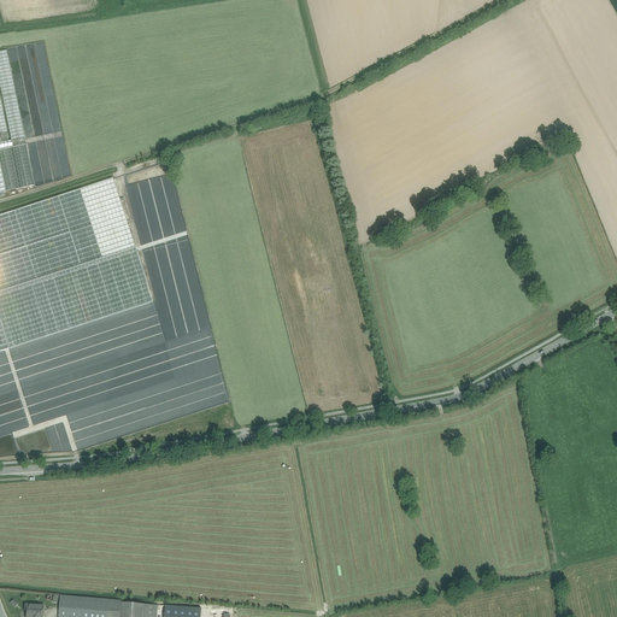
[(568,17),(575,17),(575,22),(577,21),(577,25),(582,25),(582,22),(579,22),(579,9),(588,9),(587,5),(573,5),(573,9),(568,9),(568,17)]
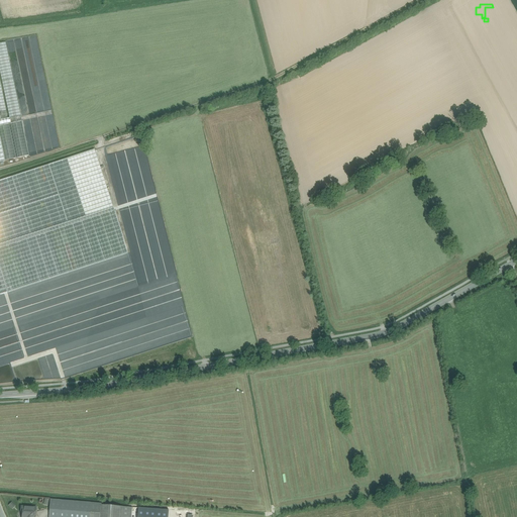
[(20,116),(5,42),(0,42),(0,73),(9,118),(20,116)]
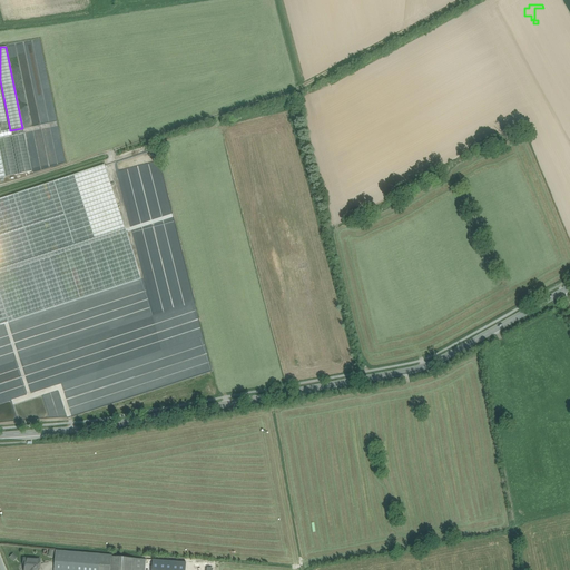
[(0,138),(10,136),(11,136),(23,134),(22,128),(10,130),(9,130),(0,131),(0,138)]
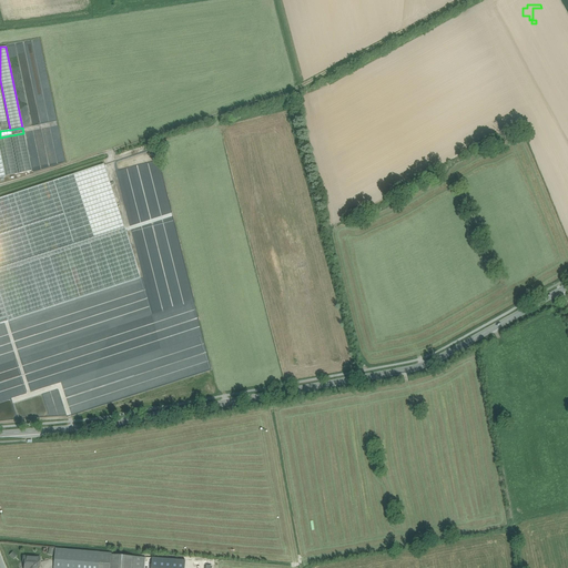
[(23,133),(11,135),(19,173),(32,171),(23,133)]
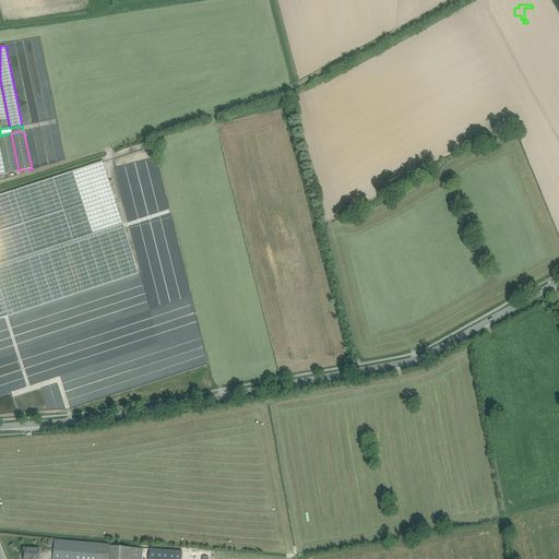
[(10,133),(0,135),(0,150),(4,174),(18,170),(10,133)]
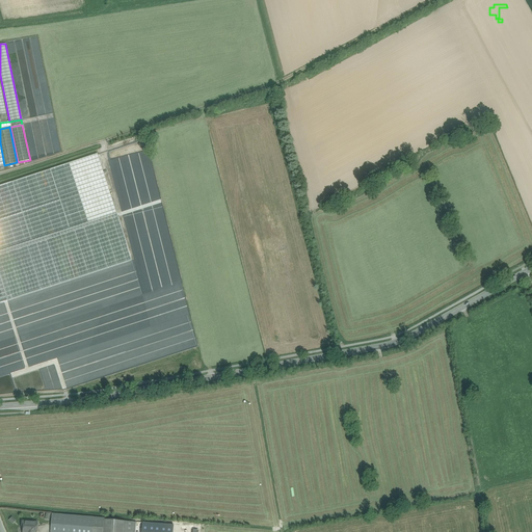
[(97,154),(69,163),(88,222),(116,213),(97,154)]
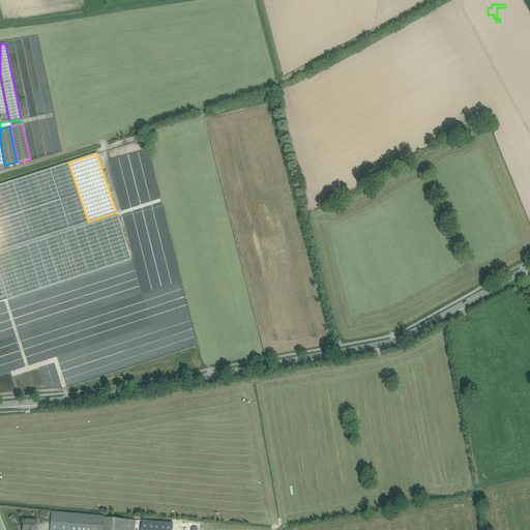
[(68,163),(0,184),(0,251),(88,222),(68,163)]
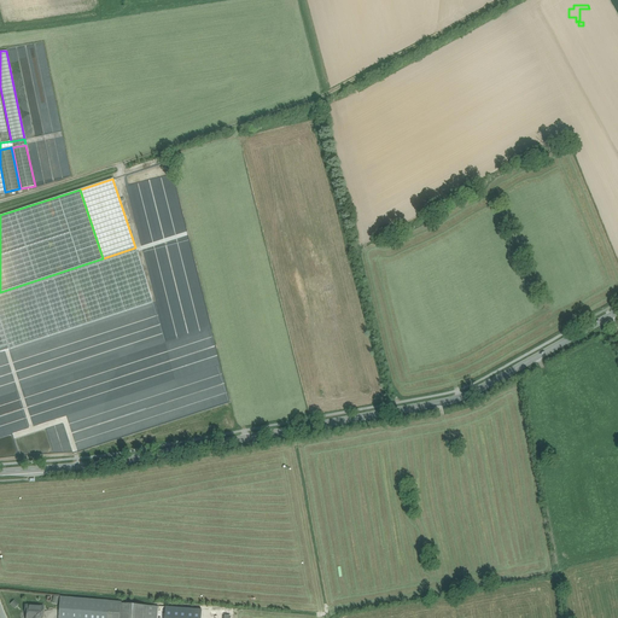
[(103,258),(0,292),(0,320),(9,350),(153,303),(135,248),(103,258)]
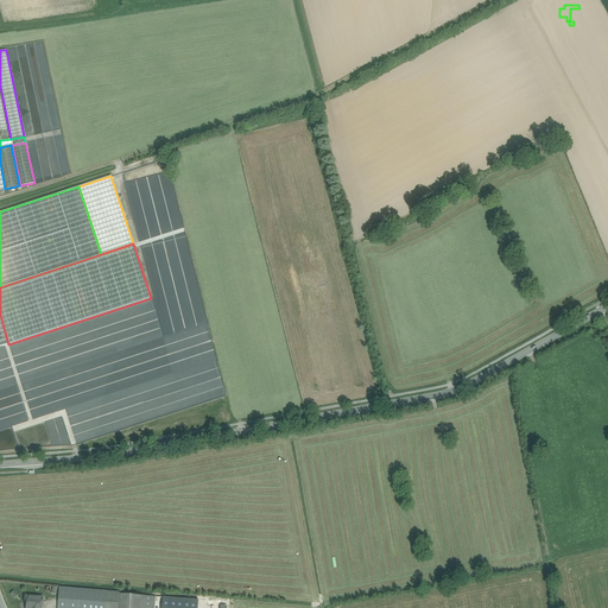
[(106,607),(107,591),(59,588),(57,607),(106,607)]
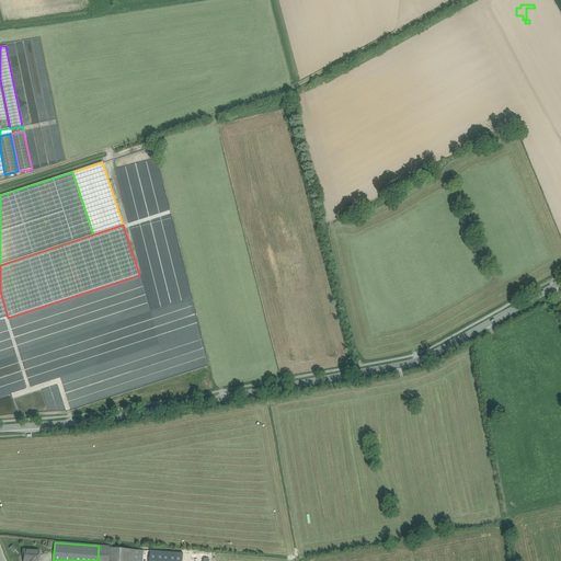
[(111,547),(99,546),(98,560),(109,560),(111,548),(111,547)]
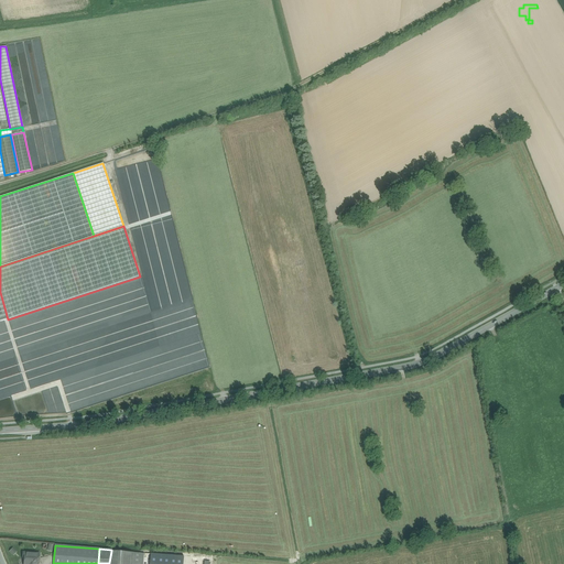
[(111,551),(109,563),(131,563),(133,553),(111,551)]
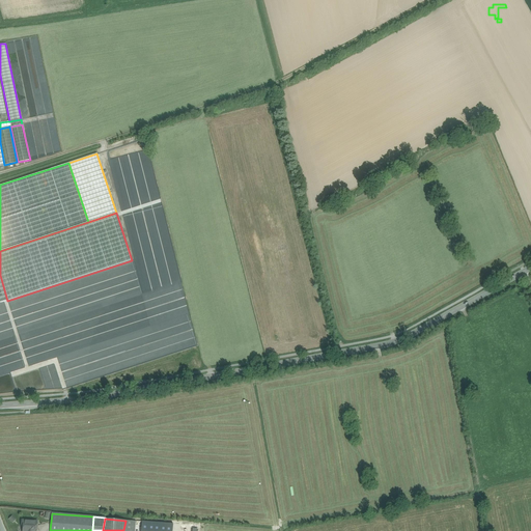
[(37,522),(22,521),(22,526),(23,526),(23,530),(34,530),(35,527),(37,527),(37,522)]
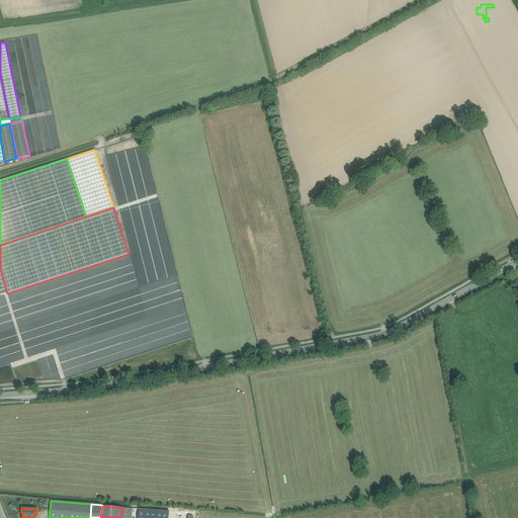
[(132,517),(133,509),(122,508),(120,517),(132,517)]
